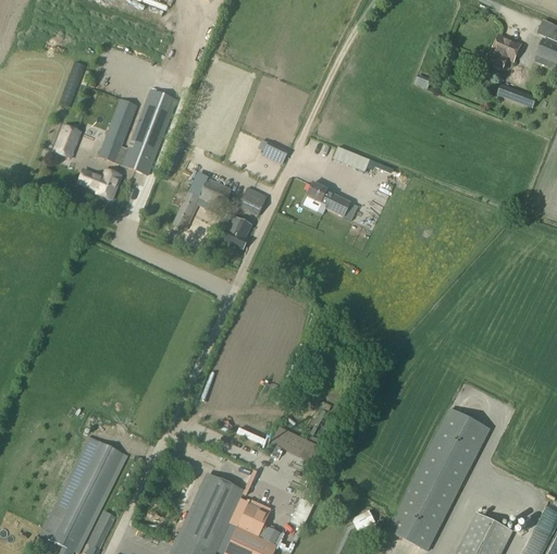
[(499,33),(486,61),(503,68),(507,58),(514,60),(521,42),(499,33)]
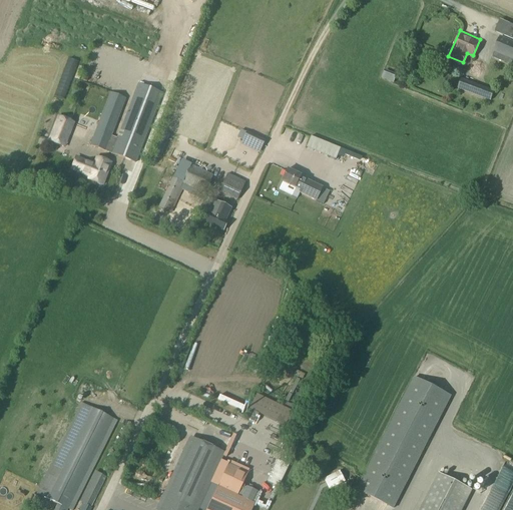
[(512,38),(500,33),(494,48),(512,56),(512,38)]
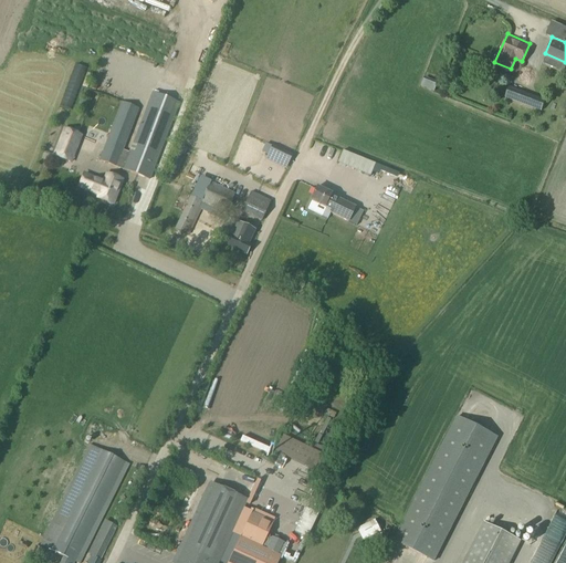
[(425,74),(421,84),(435,90),(439,80),(425,74)]
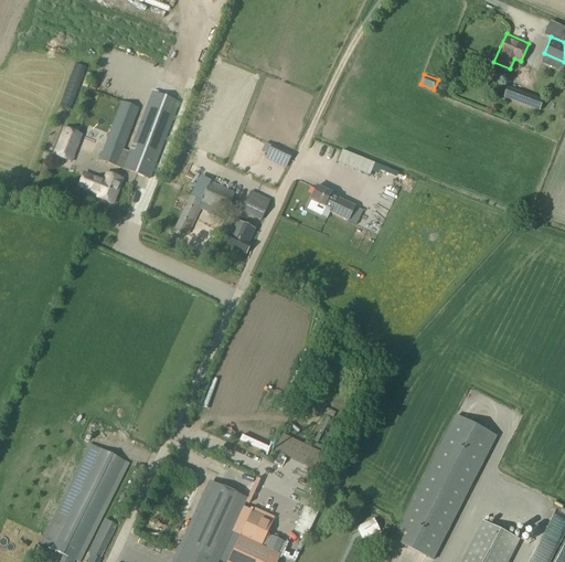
[(508,84),(504,94),(515,98),(519,87),(508,84)]
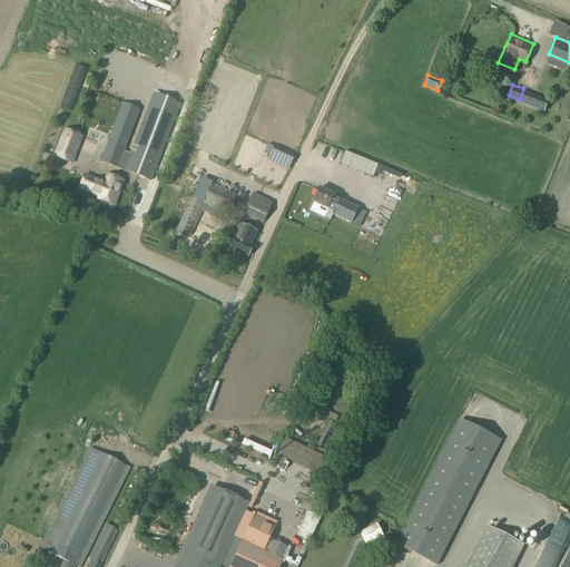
[(121,100),(99,159),(150,178),(179,101),(153,91),(146,110),(130,152),(124,149),(139,108),(121,100)]
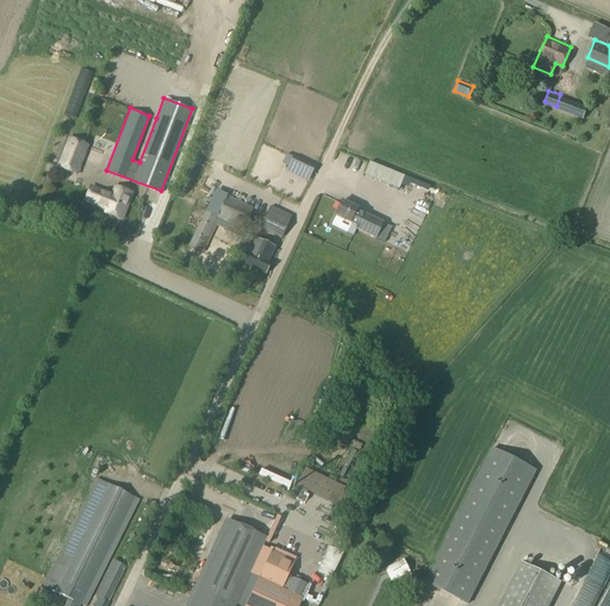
[(69,137),(63,152),(81,160),(87,144),(69,137)]
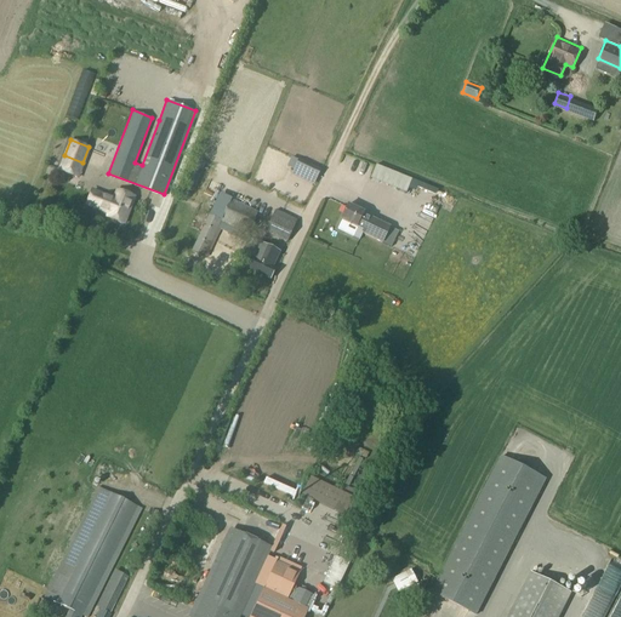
[(297,169),(311,175),(314,167),(301,161),(297,169)]
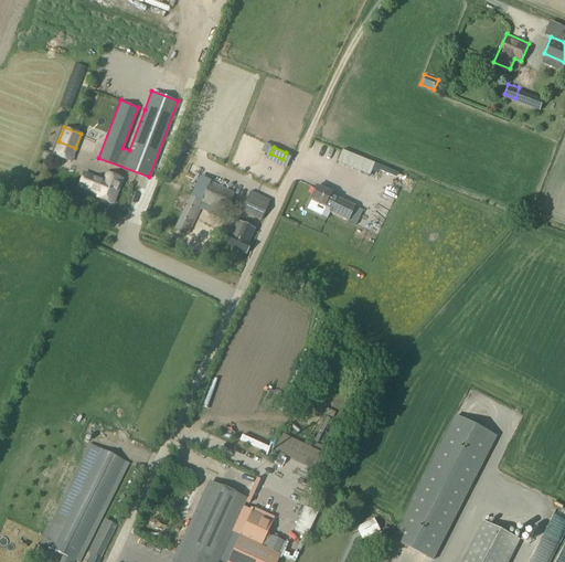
[(369,173),(371,169),(374,160),(365,158),(361,170),(369,173)]
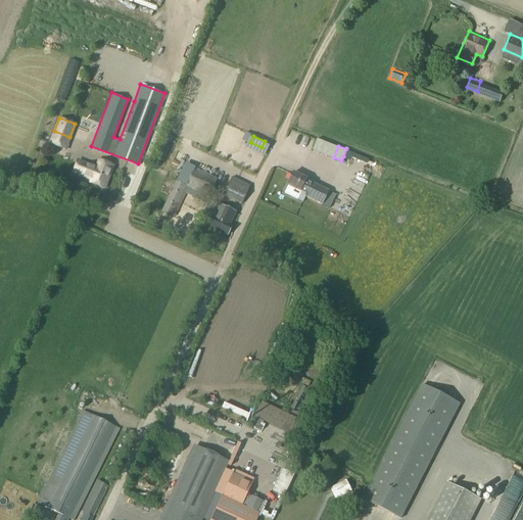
[(78,159),(73,171),(91,178),(90,181),(98,184),(98,185),(103,187),(105,186),(107,182),(106,180),(112,164),(98,159),(96,167),(78,159)]
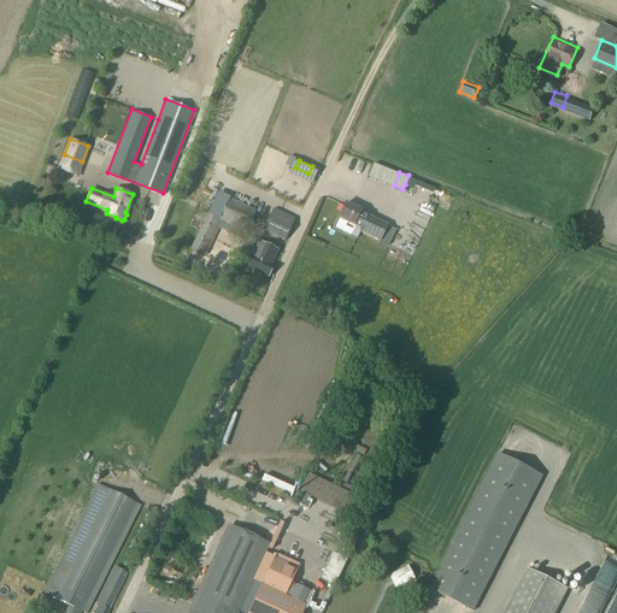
[(229,194),(218,216),(245,230),(257,208),(229,194)]
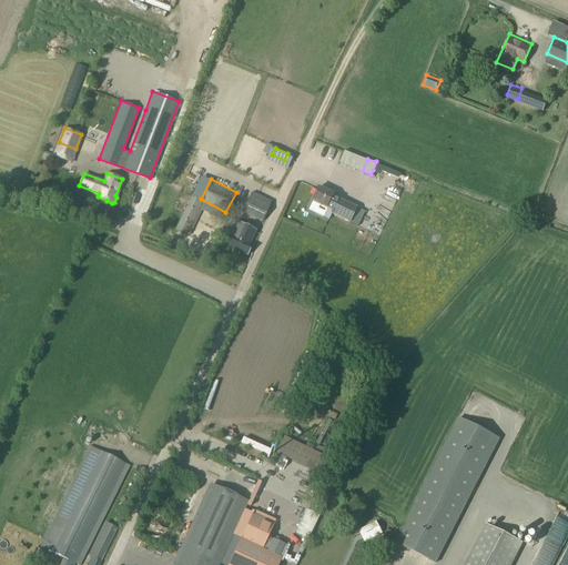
[(317,187),(312,199),(325,205),(332,209),(331,211),(350,221),(351,220),(353,222),(357,223),(364,210),(357,207),(357,205),(332,193),(332,192),(318,185),(317,187)]
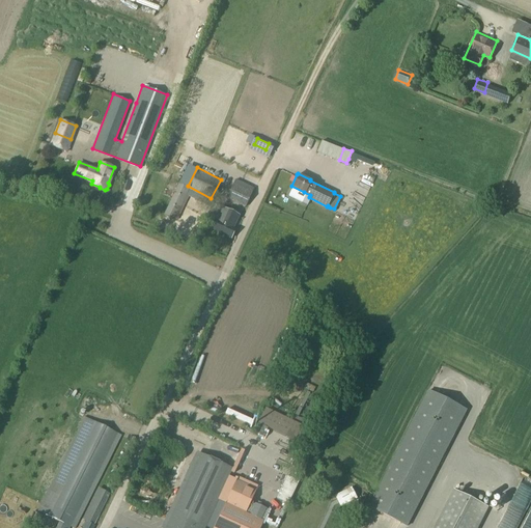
[(235,177),(226,197),(245,205),(254,186),(235,177)]
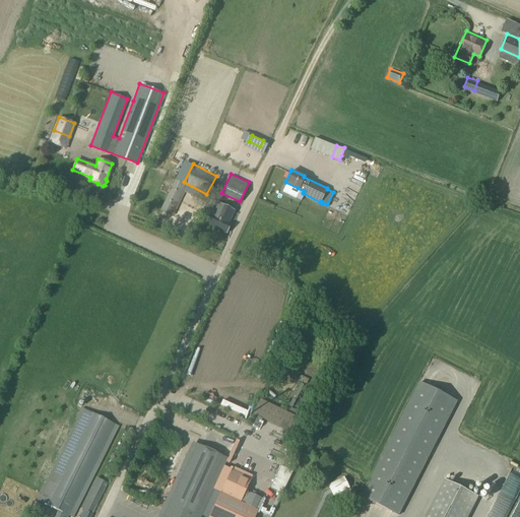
[(159,177),(155,187),(165,191),(169,181),(159,177)]
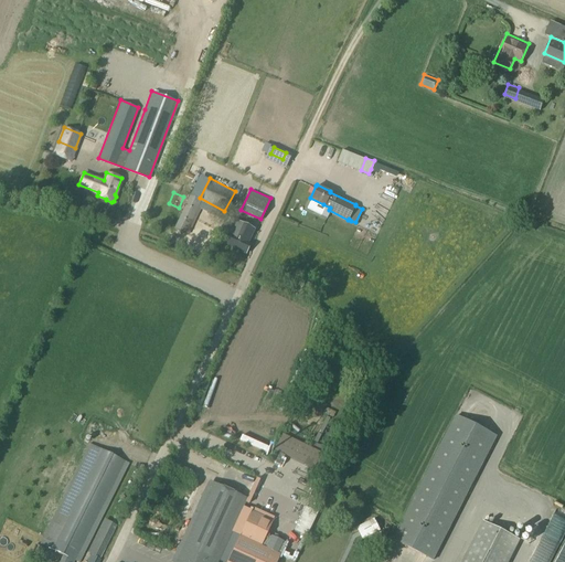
[(190,193),(173,226),(185,233),(201,200),(190,193)]
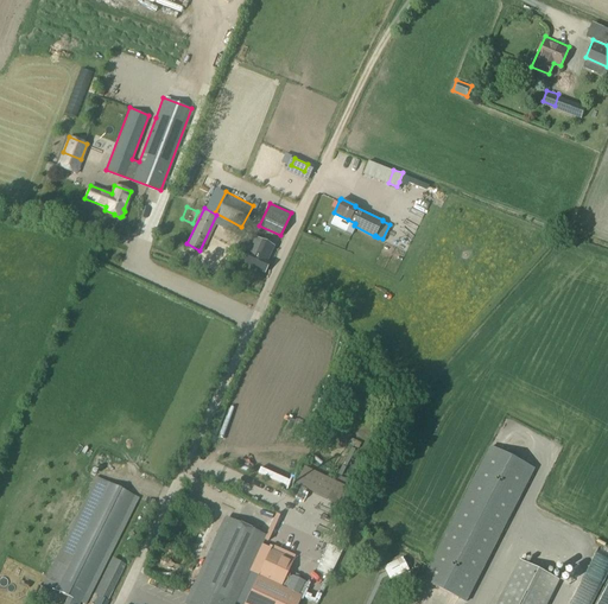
[(297,234),(295,240),(309,245),(310,239),(297,234)]
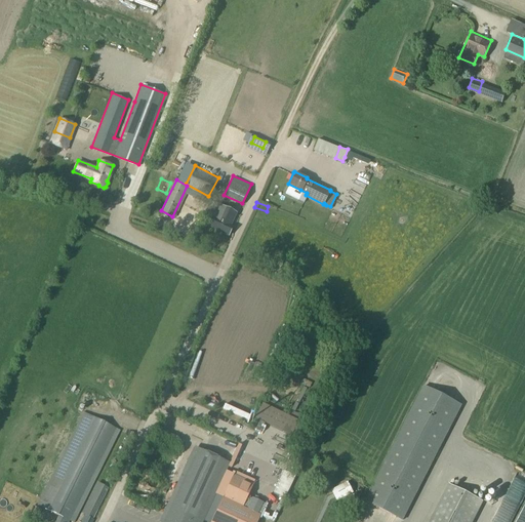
[(211,215),(207,224),(228,233),(229,232),(232,226),(230,225),(236,212),(234,211),(223,205),(216,217),(211,215)]
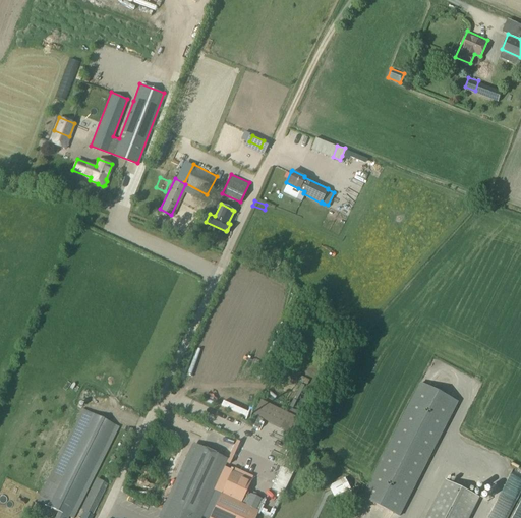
[(362,497),(399,516),(458,402),(420,383),(362,497)]
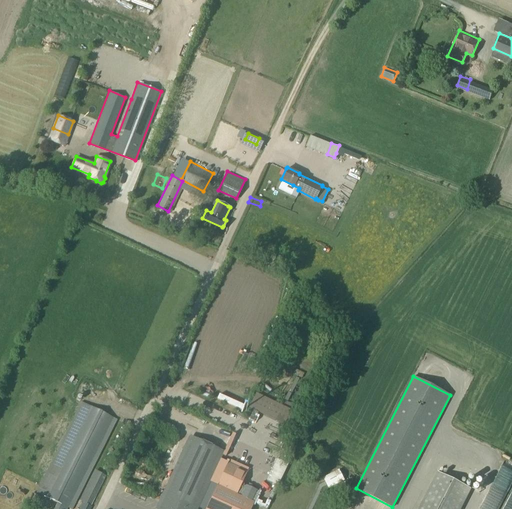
[(40,483),(36,491),(38,492),(41,493),(56,501),(53,508),(66,508),(68,506),(68,505),(72,507),(117,418),(88,403),(82,401),(81,400),(81,401),(40,483)]
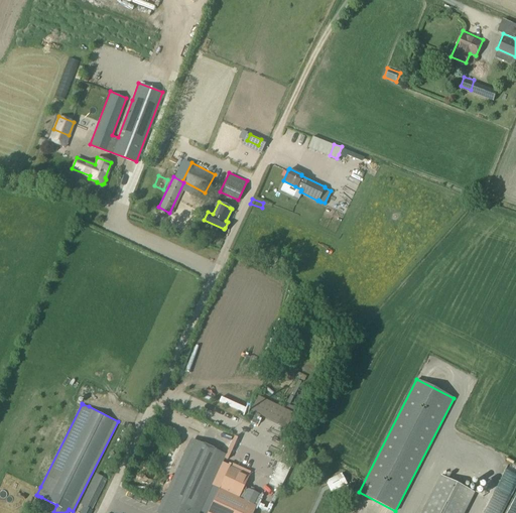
[(192,437),(158,512),(201,512),(227,453),(192,437)]
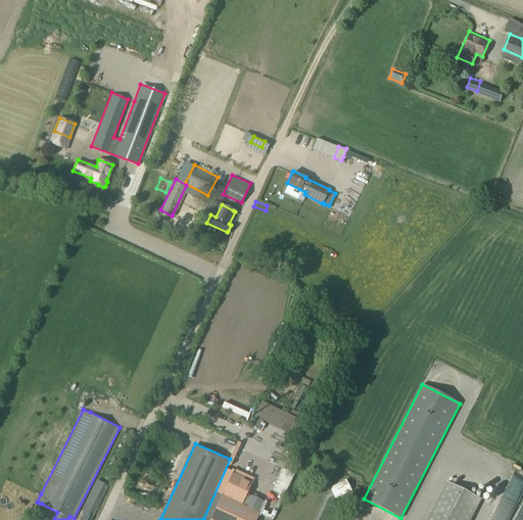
[(242,502),(252,480),(232,471),(223,492),(242,502)]
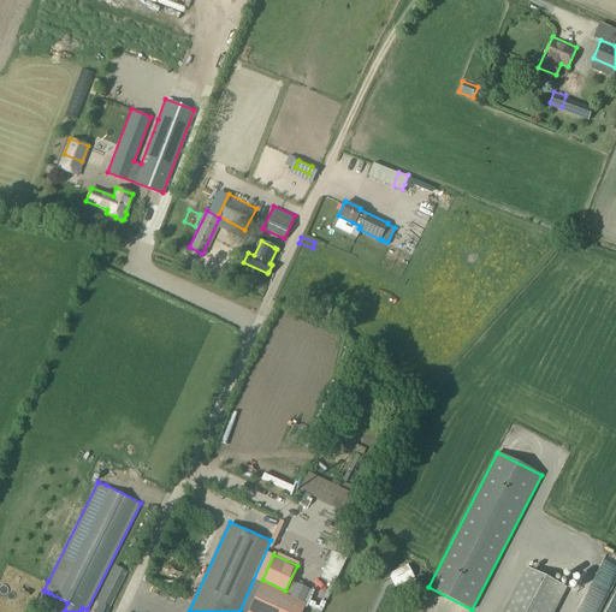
[(408,562),(396,568),(402,580),(414,575),(408,562)]
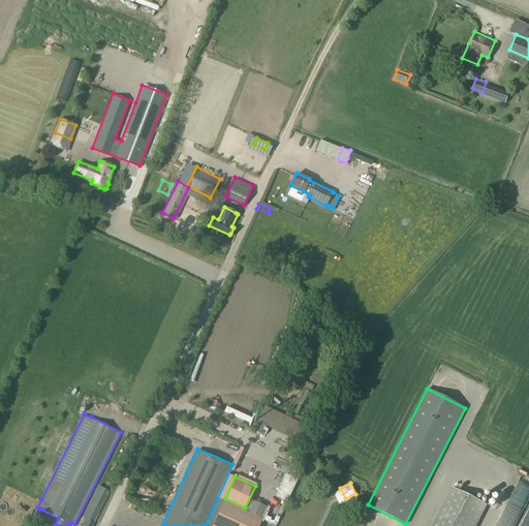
[(449,486),(429,525),(472,525),(485,502),(449,486)]
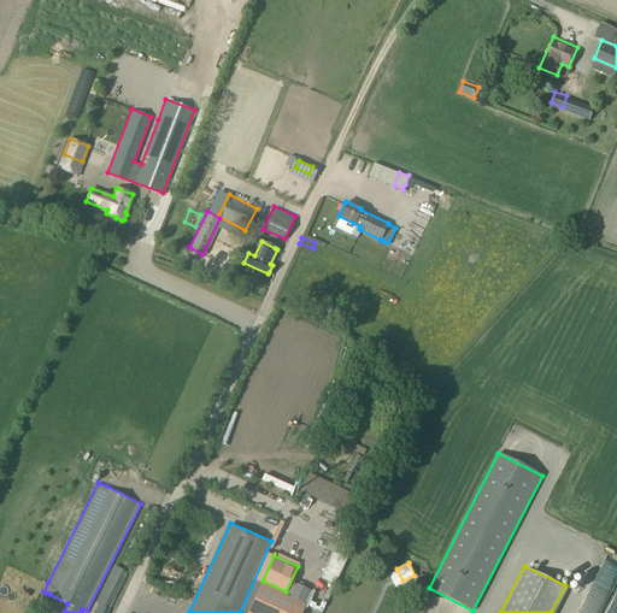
[(301,612),(306,603),(286,593),(286,591),(263,581),(246,612),(301,612)]
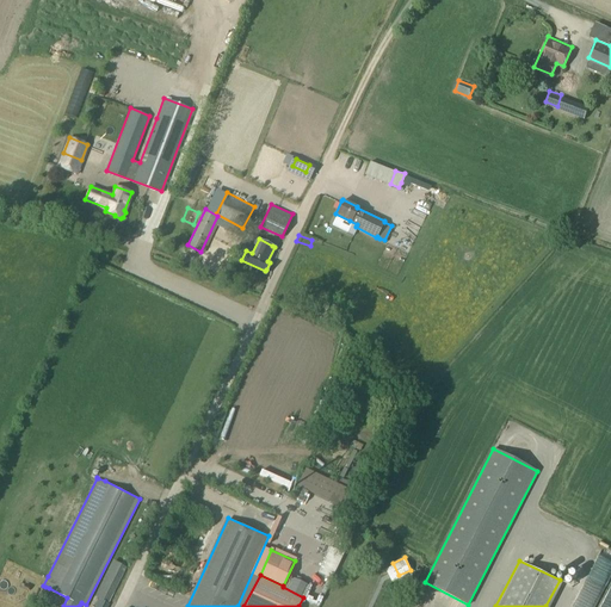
[(491,593),(497,595),(505,580),(499,576),(491,593)]
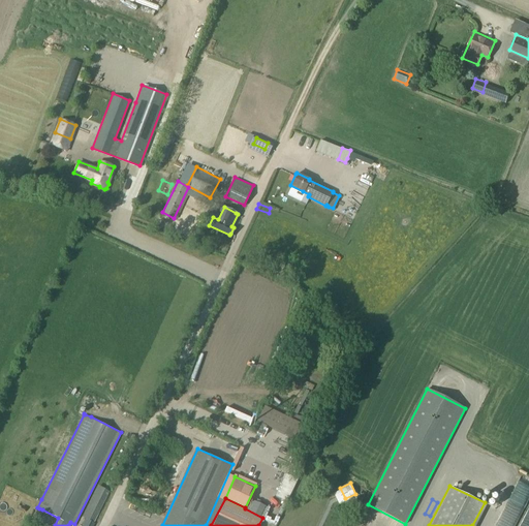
[(282,511),(279,517),(286,521),(289,515),(282,511)]
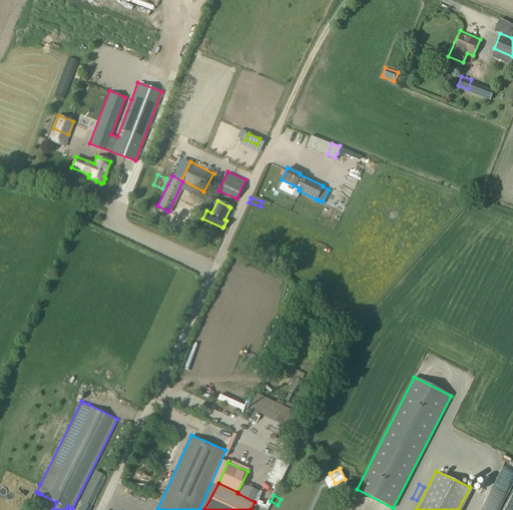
[(82,501),(77,509),(88,509),(91,505),(82,501)]
